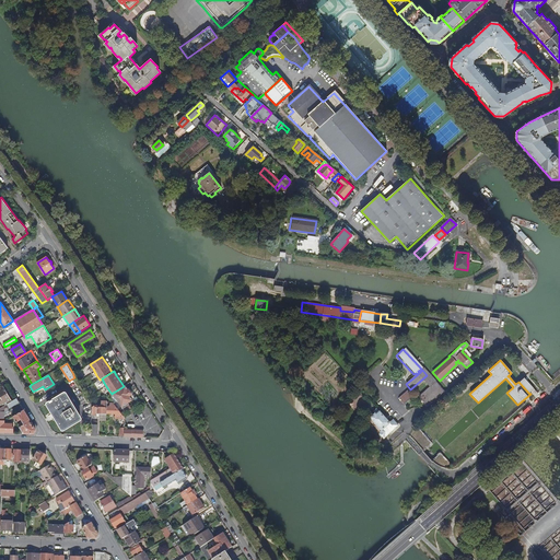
[(433,382),(427,375),(410,389),(412,391),(423,381),(429,386),(433,382)]
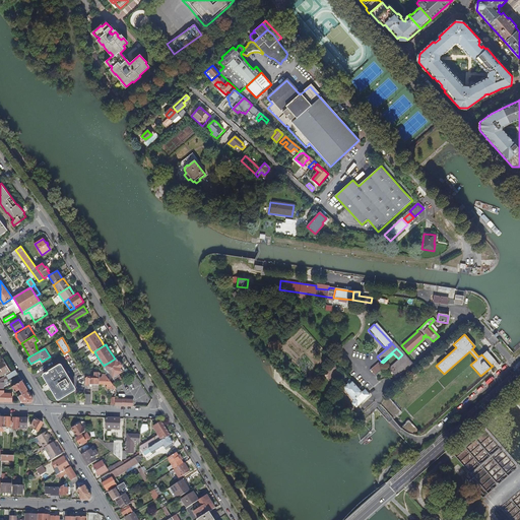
[(485,350),(481,354),(491,365),(495,361),(485,350)]
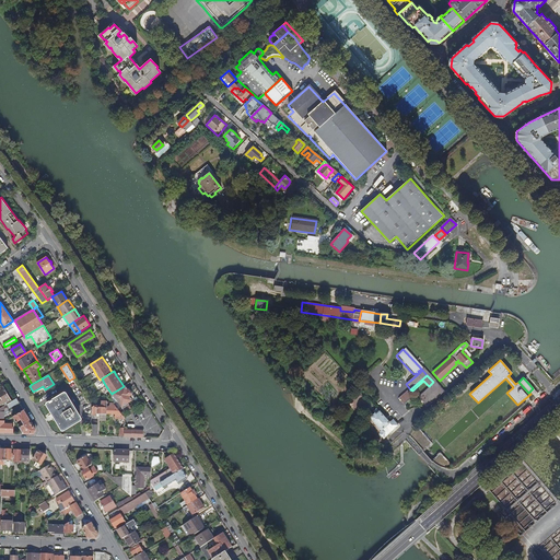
[(427,406),(442,391),(434,383),(419,397),(427,406)]
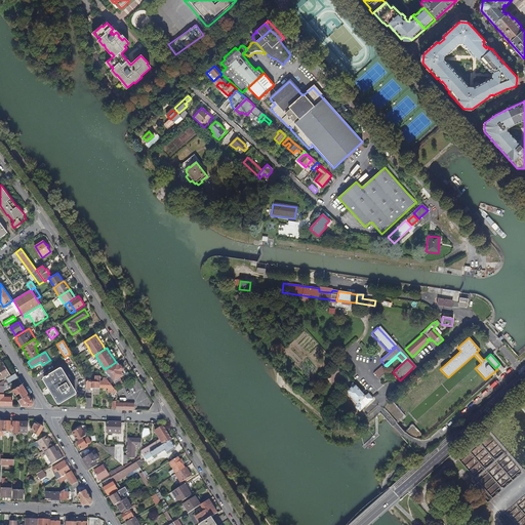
[(108,367),(106,368),(115,382),(121,378),(121,377),(124,375),(121,371),(124,370),(124,368),(122,365),(120,365),(119,365),(117,362),(116,362),(108,367)]
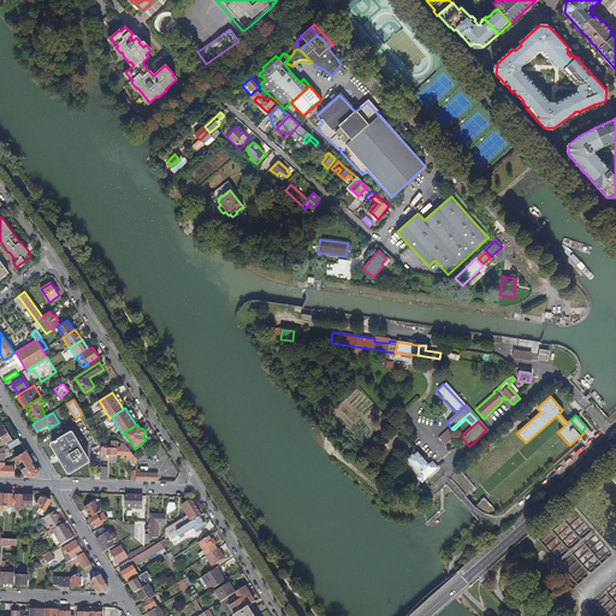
[(0,449),(13,442),(4,426),(0,427),(0,436),(0,437),(0,449)]
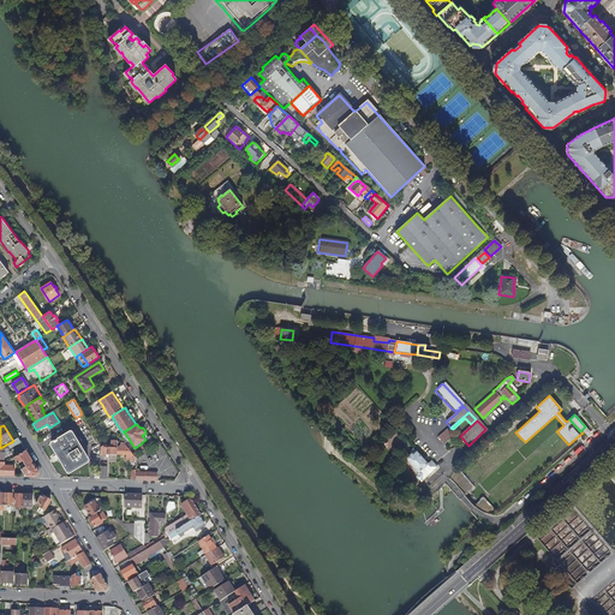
[(437,437),(439,440),(448,430),(447,429),(437,437)]
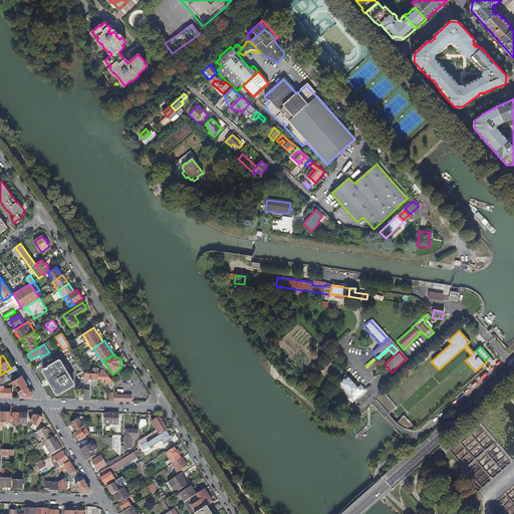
[(370,371),(378,363),(374,359),(366,367),(370,371)]
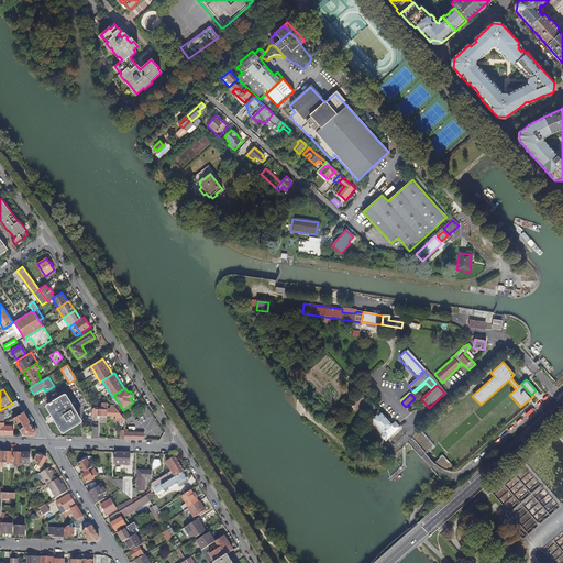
[(81,421),(66,396),(53,403),(50,404),(51,405),(48,406),(64,431),(81,421)]
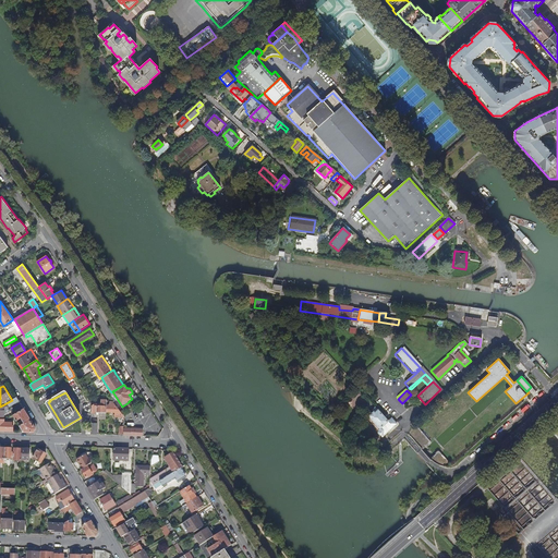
[(13,415),(24,409),(16,398),(12,400),(0,407),(0,419),(3,420),(4,411),(9,408),(13,415)]
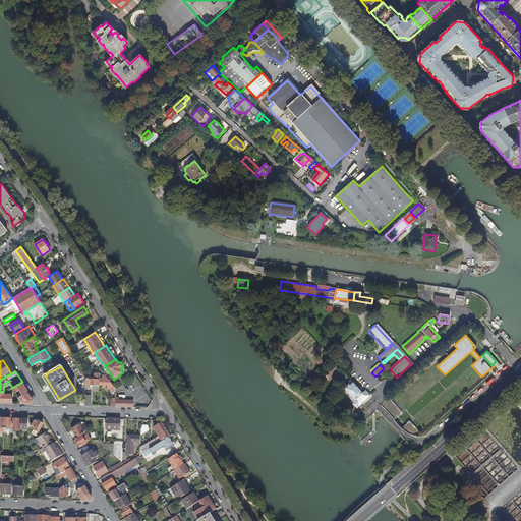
[(100,385),(101,374),(101,373),(96,373),(95,374),(95,377),(93,377),(93,378),(91,378),(91,377),(89,377),(87,378),(85,386),(91,386),(91,384),(100,385)]
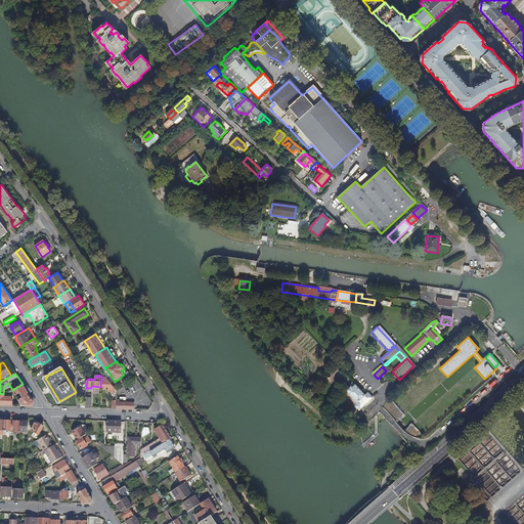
[(105,377),(101,377),(100,387),(108,387),(108,391),(117,392),(117,391),(114,387),(108,381),(107,379),(106,378),(105,378),(105,377)]
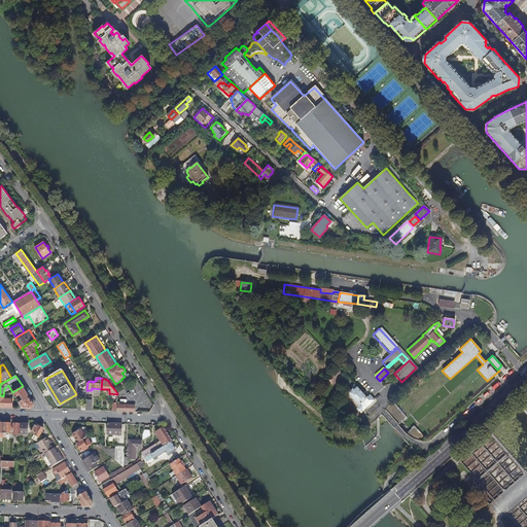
[(31,409),(33,405),(23,386),(12,392),(15,397),(20,395),(21,397),(23,399),(19,402),(22,408),(31,409)]
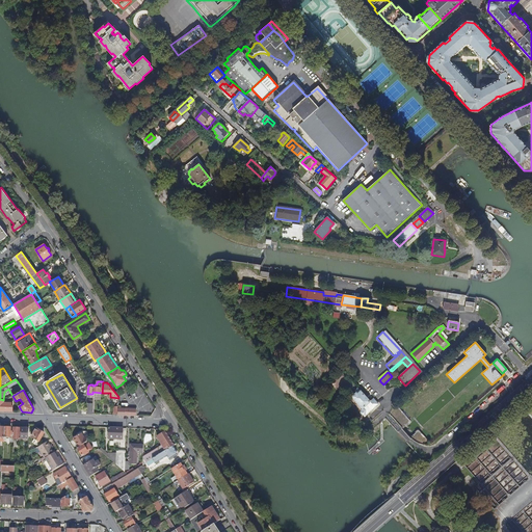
[(366,416),(378,404),(373,399),(370,402),(364,394),(361,391),(357,394),(355,393),(350,398),(366,416)]
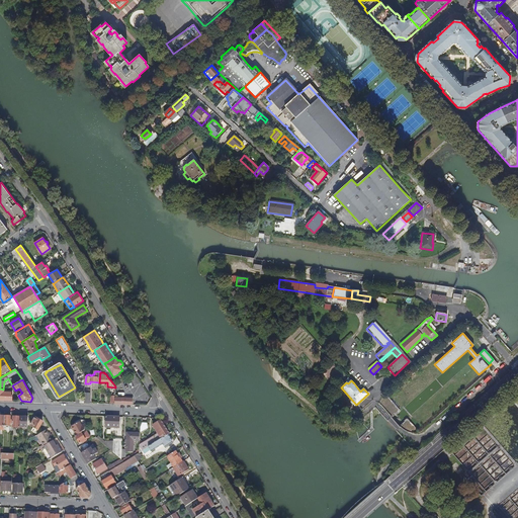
[(3,390),(0,390),(0,400),(12,401),(12,393),(4,393),(4,390),(3,390)]
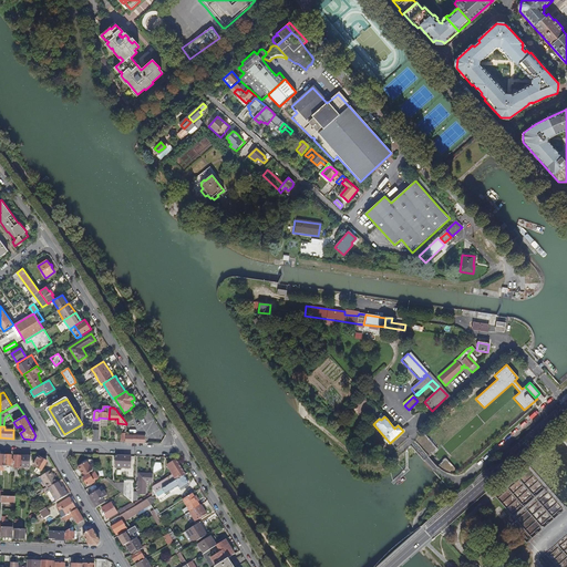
[(22,457),(21,468),(30,468),(31,457),(24,457),(24,453),(22,453),(22,457)]
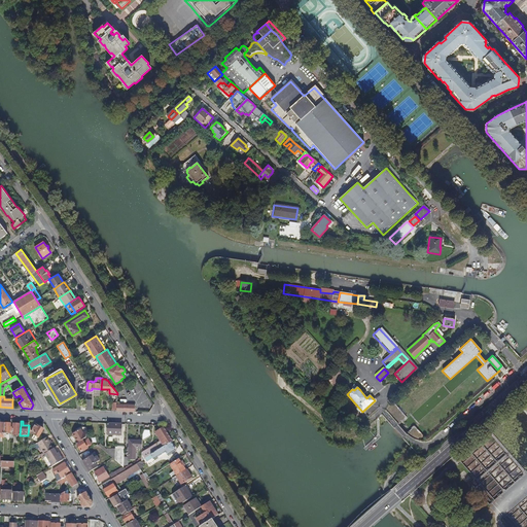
[(10,428),(10,422),(4,422),(4,424),(4,433),(12,434),(12,428),(10,428)]
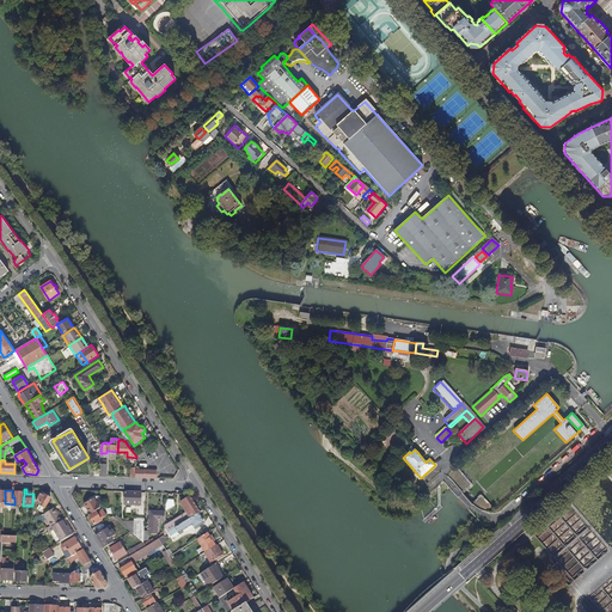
[(14,505),(14,506),(23,506),(24,494),(14,493),(14,497),(14,505)]
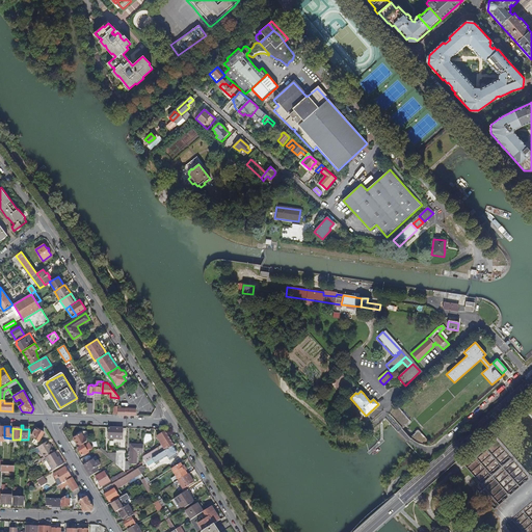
[(108,439),(123,439),(123,429),(108,428),(108,439)]
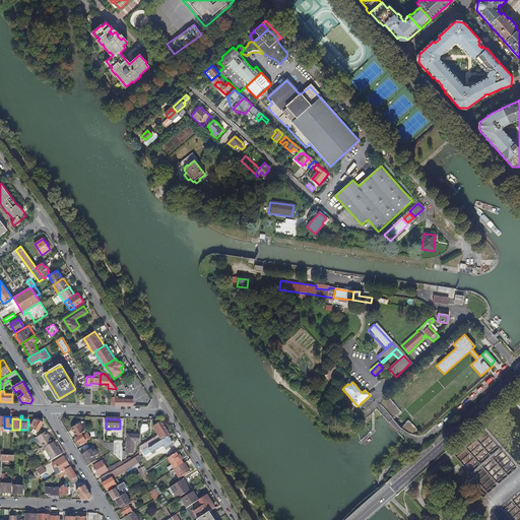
[(34,430),(31,434),(37,436),(43,425),(35,419),(30,428),(34,430)]
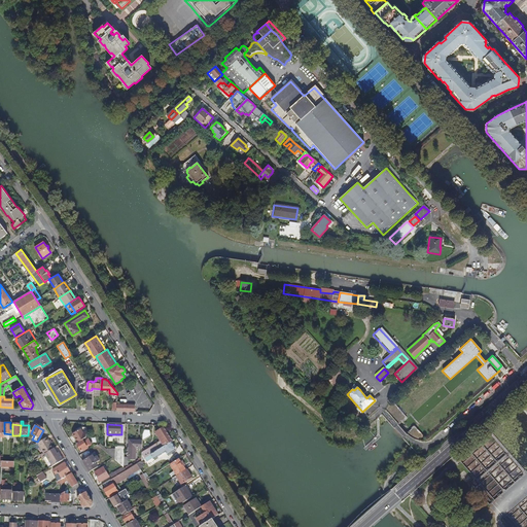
[(142,453),(141,457),(141,461),(151,455),(171,443),(163,429),(155,433),(161,442),(142,453)]
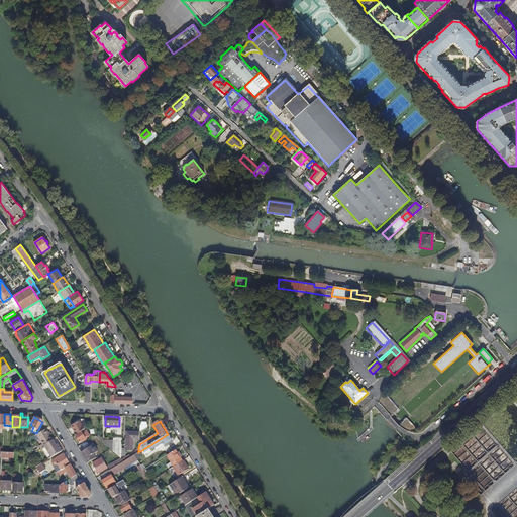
[(79,422),(71,426),(76,435),(81,432),(84,430),(85,424),(82,426),(79,422)]
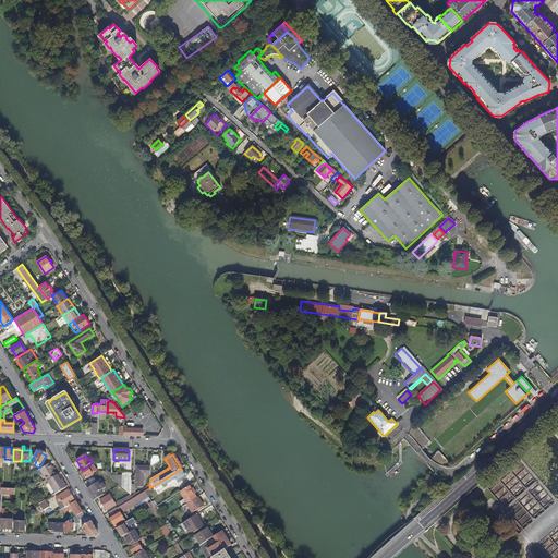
[(159,462),(158,457),(152,457),(150,468),(159,462)]
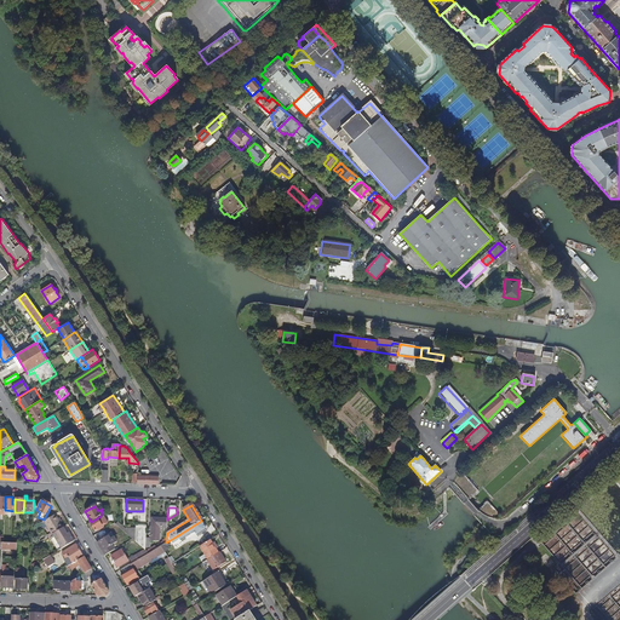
[(61,524),(58,521),(55,516),(42,523),(41,524),(44,528),(46,526),(52,535),(63,528),(61,524)]
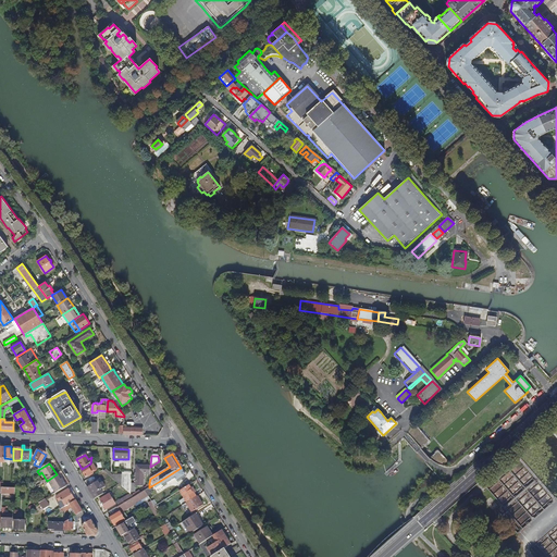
[(82,469),(81,470),(85,478),(91,473),(91,472),(96,470),(93,465),(88,468),(87,466),(82,469)]
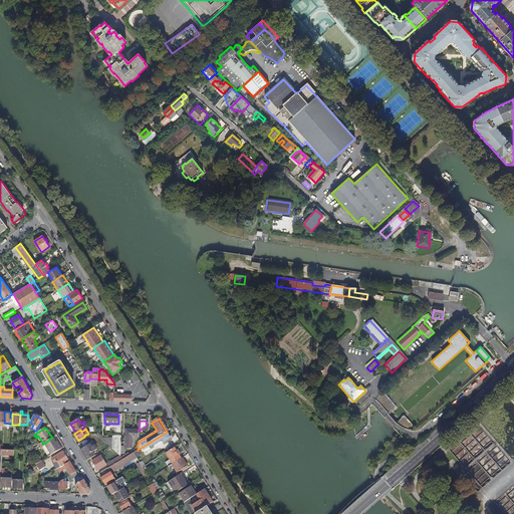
[(139,438),(139,431),(125,431),(125,440),(123,440),(123,442),(125,442),(124,449),(132,450),(132,438),(139,438)]
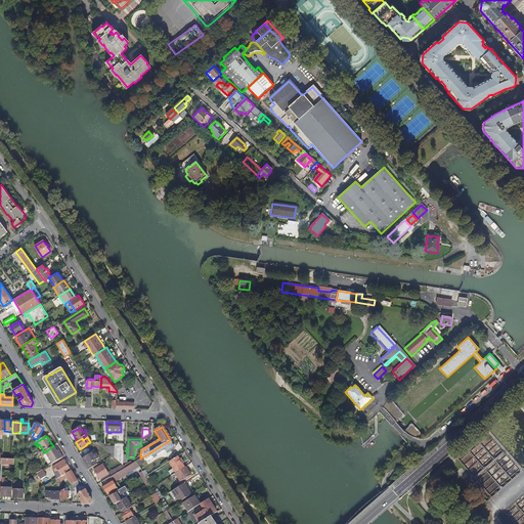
[(167,452),(174,448),(170,440),(150,452),(153,456),(165,449),(167,452)]
